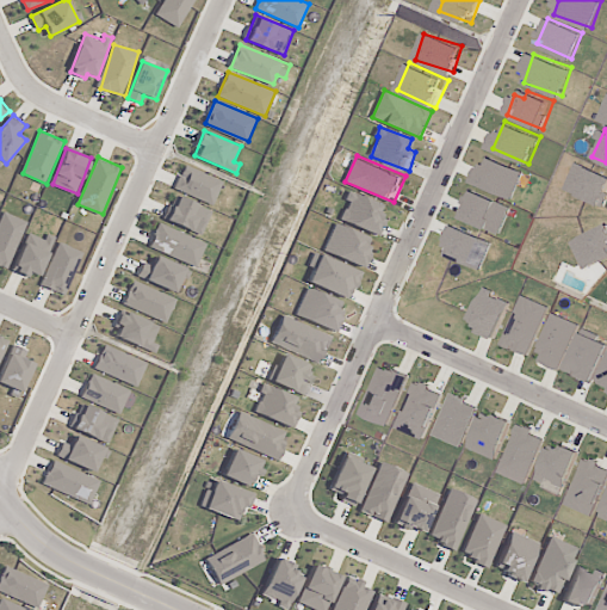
[(476,182),(514,198),(526,171),(494,156),(490,166),(483,164),(476,182)]
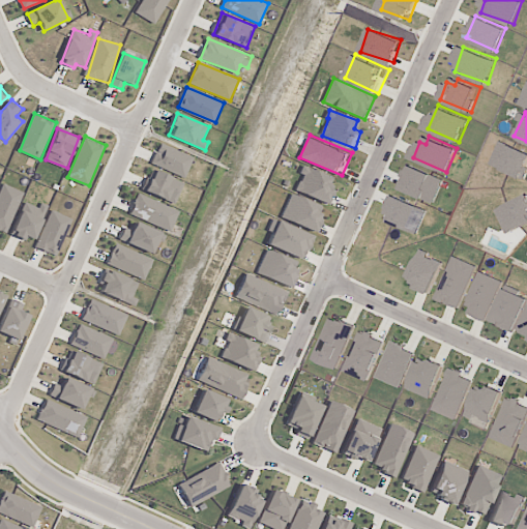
[(526,149),(503,140),(493,164),(526,178),(526,149)]
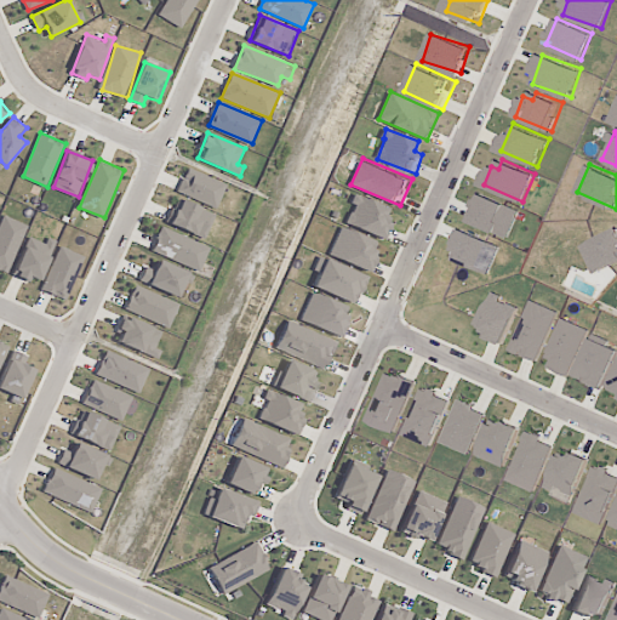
[(227,181),(187,169),(180,194),(220,206),(227,181)]
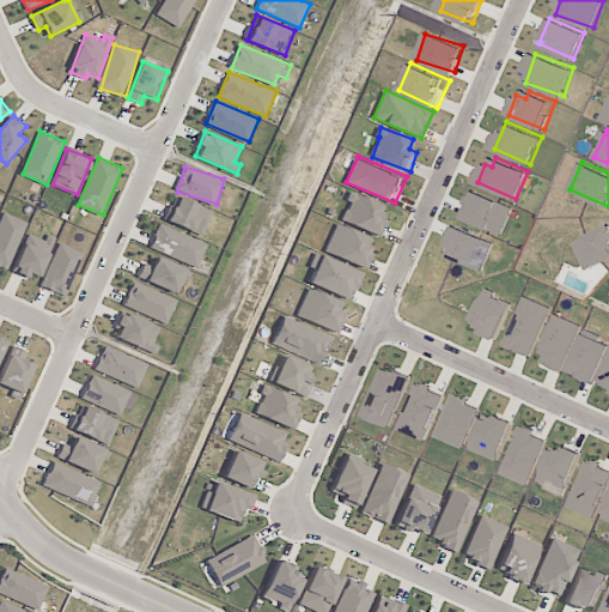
[(342,219),(379,236),(388,218),(383,216),(387,206),(354,192),(342,219)]
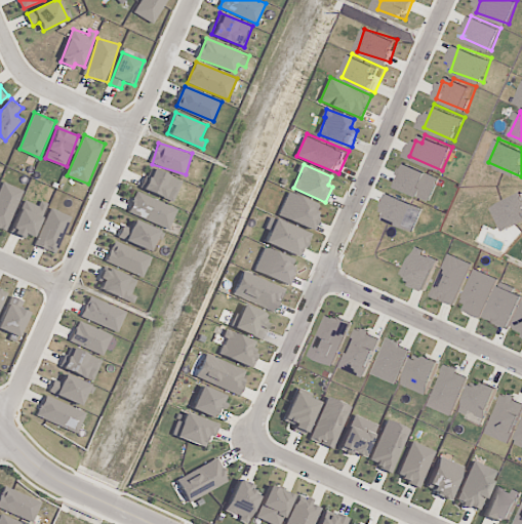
[(434,199),(441,174),(407,164),(400,190),(434,199)]
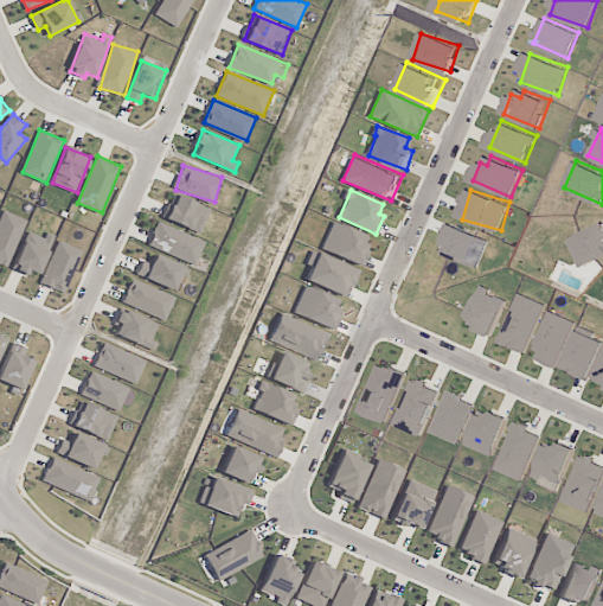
[(201,233),(212,209),(174,193),(165,217),(201,233)]
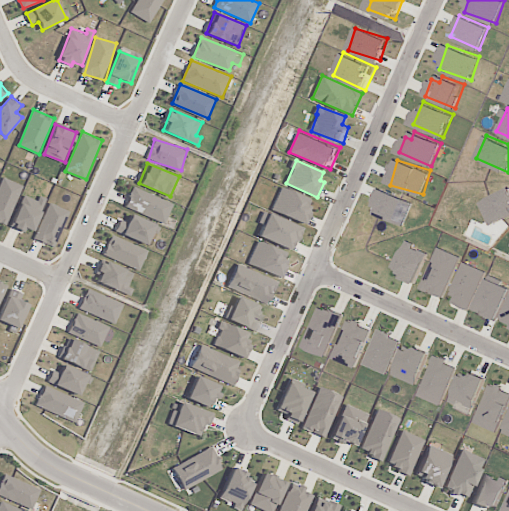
[(0,186),(0,221),(7,225),(24,185),(4,176),(0,186)]
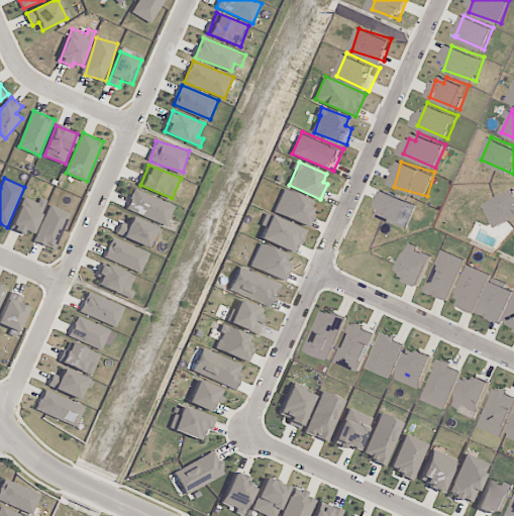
[(176,205),(136,188),(128,207),(168,224),(176,205)]
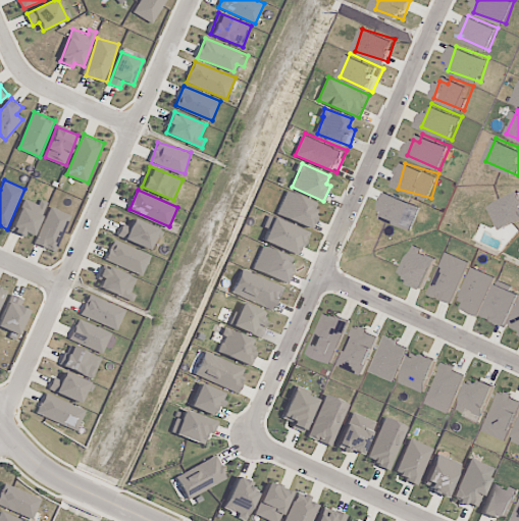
[(316,202),(288,191),(278,214),(313,228),(319,212),(313,210),(316,202)]
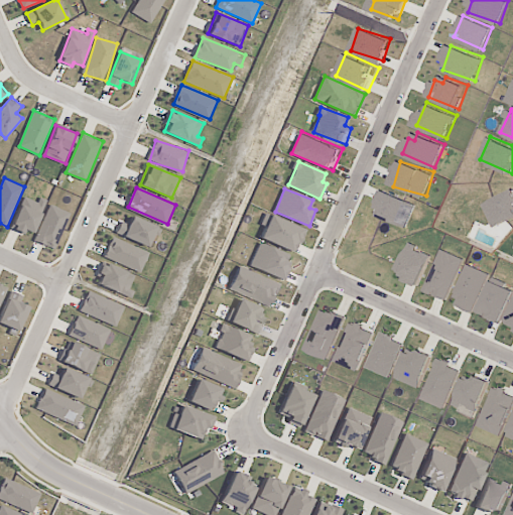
[(407,228),(418,205),(388,189),(377,213),(407,228)]
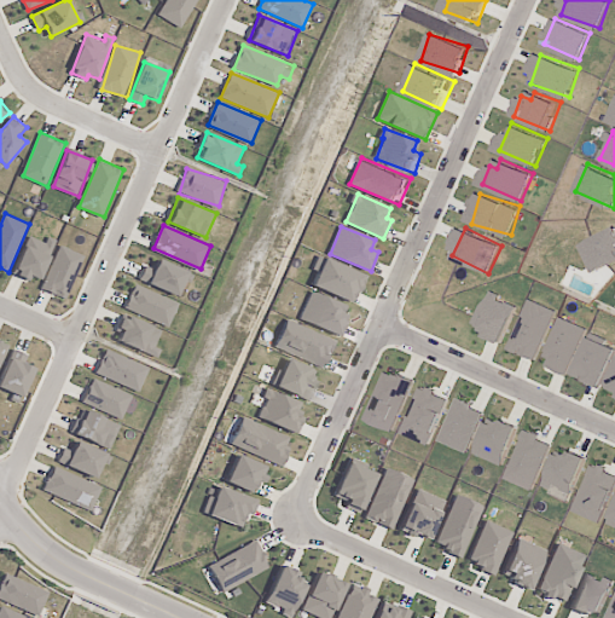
[(614,227),(581,243),(595,271),(614,261),(614,227)]
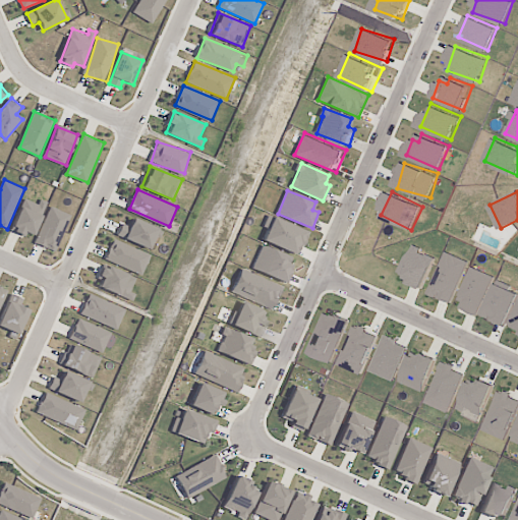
[(41,198),(39,204),(24,197),(12,229),(34,237),(48,201),(41,198)]
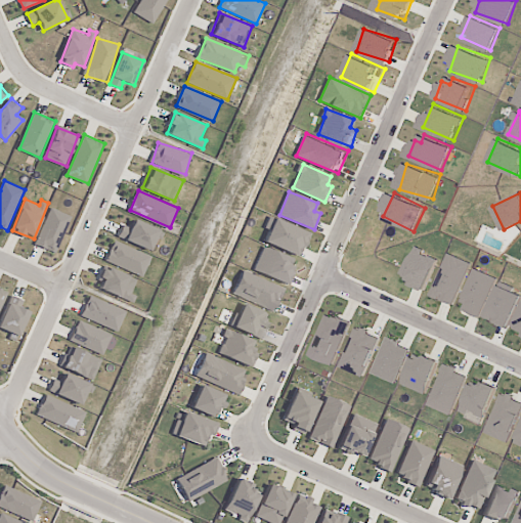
[(56,253),(73,216),(52,207),(36,244),(56,253)]
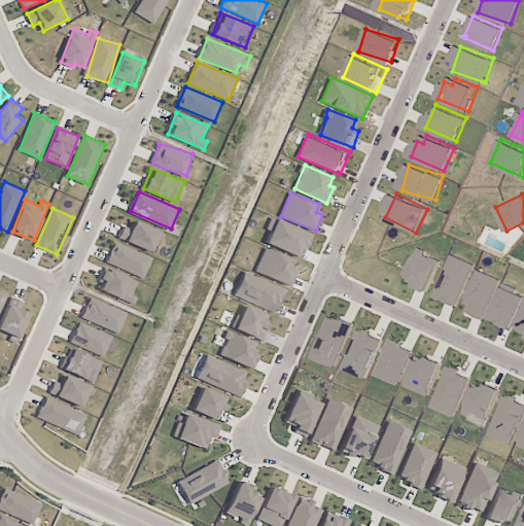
[(267,243),(302,257),(312,234),(273,217),(268,229),(272,231),(267,243)]
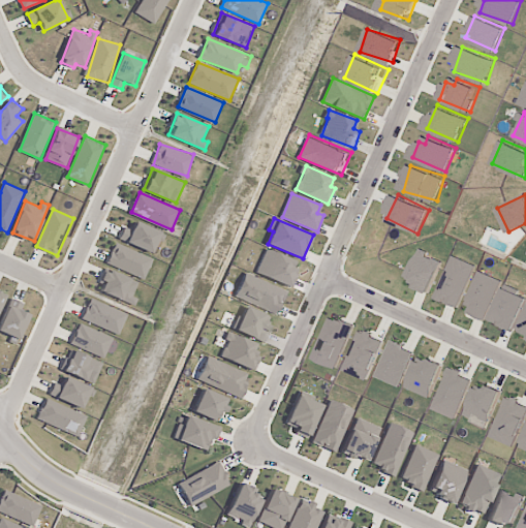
[(125,225),(120,241),(154,251),(161,229),(135,221),(133,227),(125,225)]
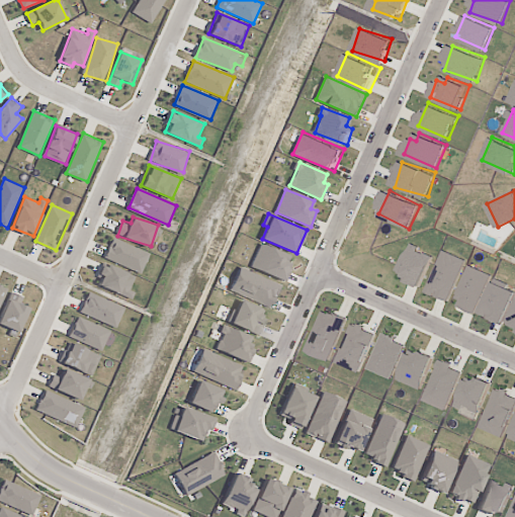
[(151,252),(113,237),(105,257),(143,271),(151,252)]
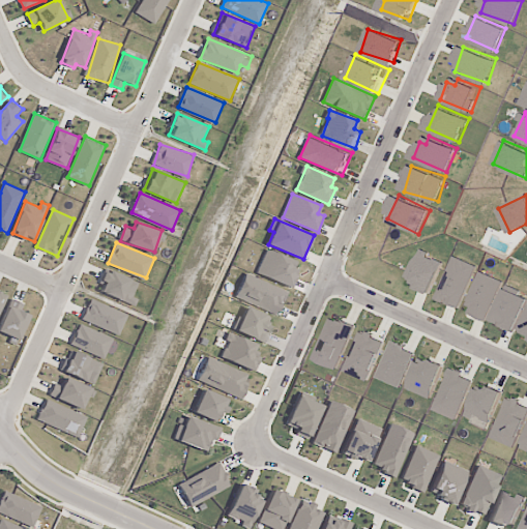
[(291,287),(301,263),(267,248),(258,272),(291,287)]
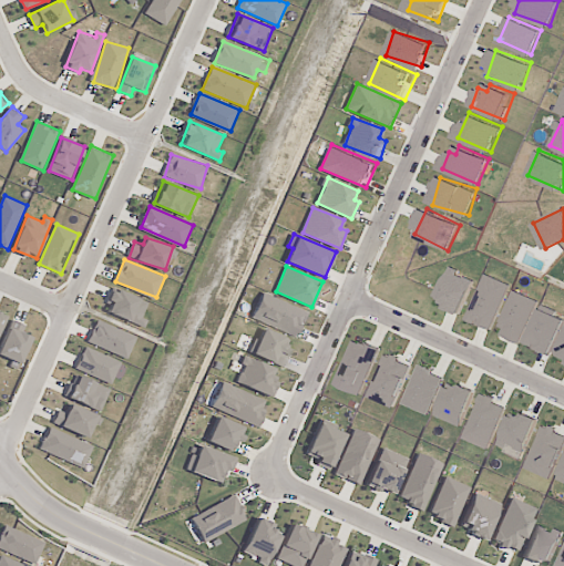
[(440,298),(449,301),(447,308),(463,314),(477,278),(451,268),(440,298)]
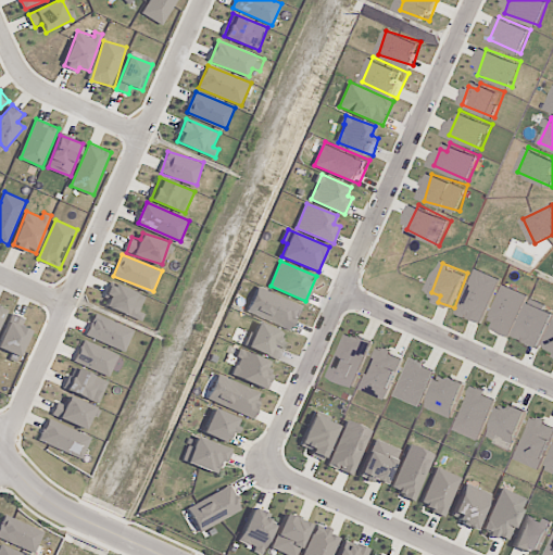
[(485,323),(503,278),(478,267),(460,313),(485,323)]
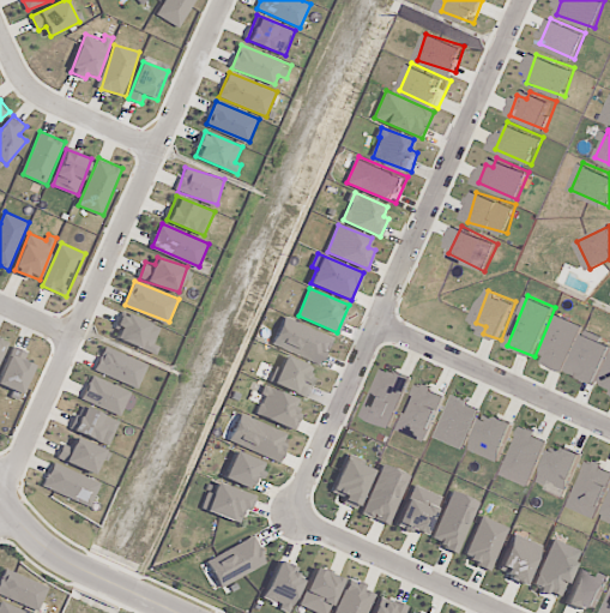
[(158,335),(162,328),(125,312),(115,337),(157,355),(164,338),(158,335)]
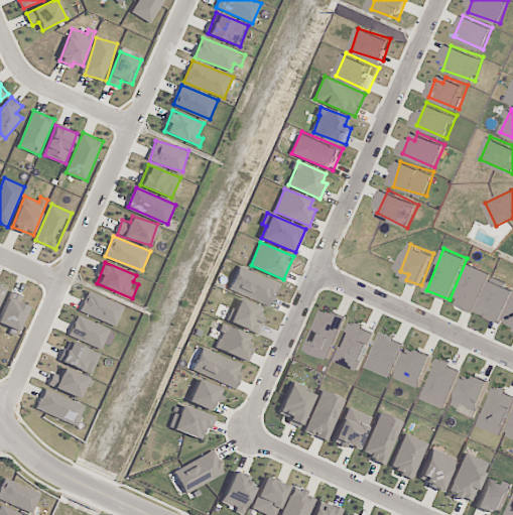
[(459,304),(476,311),(493,273),(471,263),(457,294),(462,296),(459,304)]
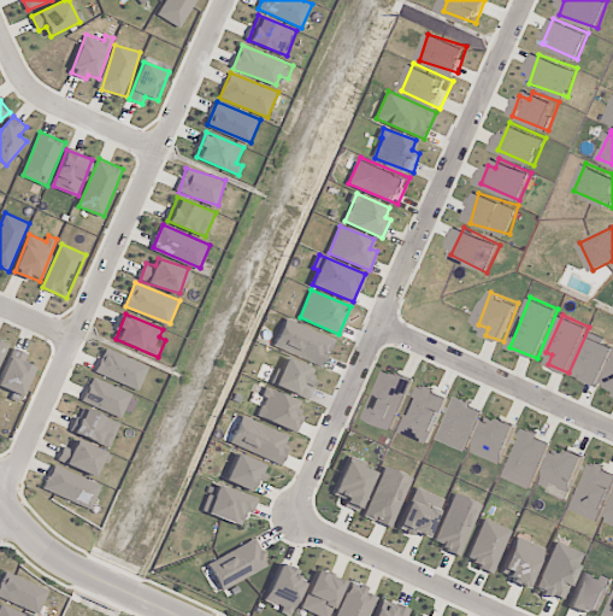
[(275,345),(325,365),(336,339),(287,318),(275,345)]
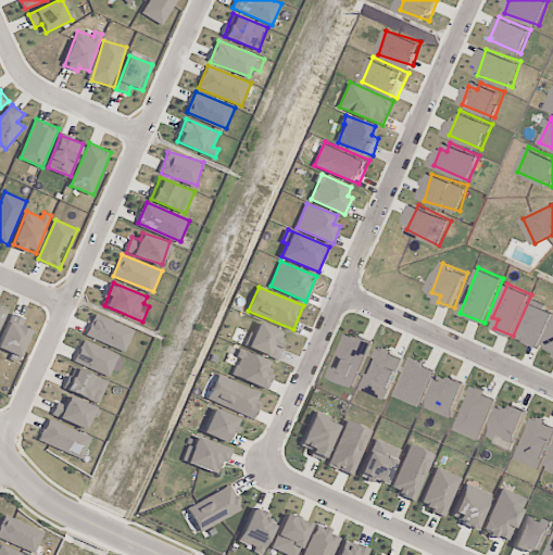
[(552,310),(532,302),(518,337),(544,347),(552,324),(552,310)]
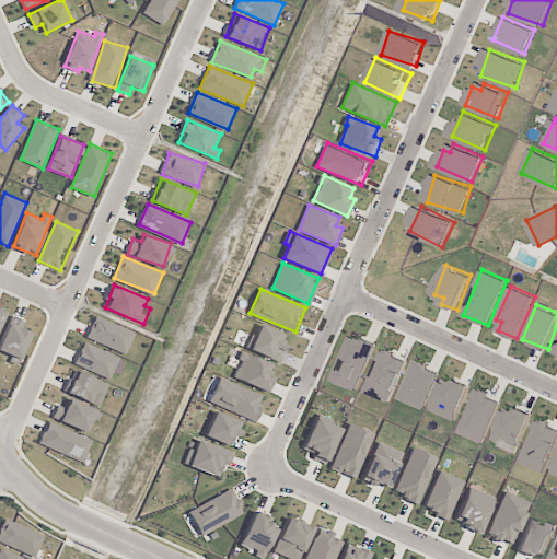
[(0,333),(10,313),(0,307),(0,333)]
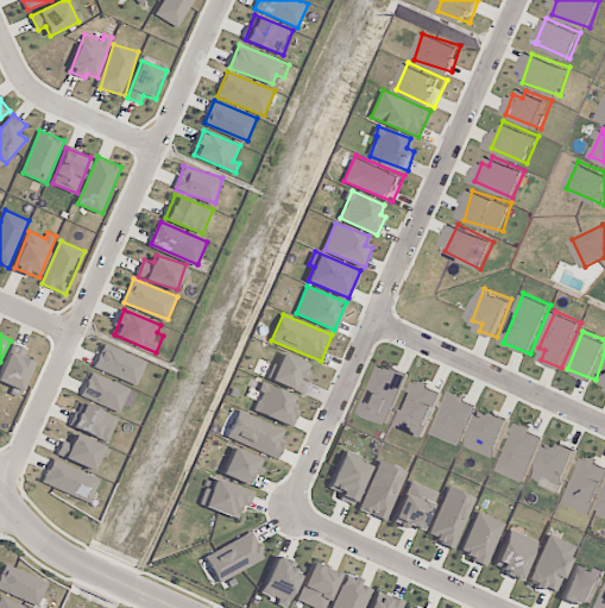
[(0,381),(24,390),(35,362),(26,358),(30,349),(13,343),(0,380),(0,381)]
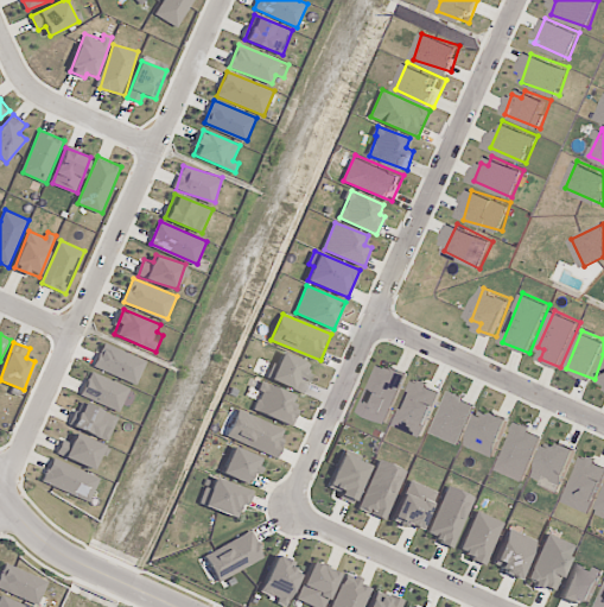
[(139,383),(147,359),(103,343),(95,368),(139,383)]
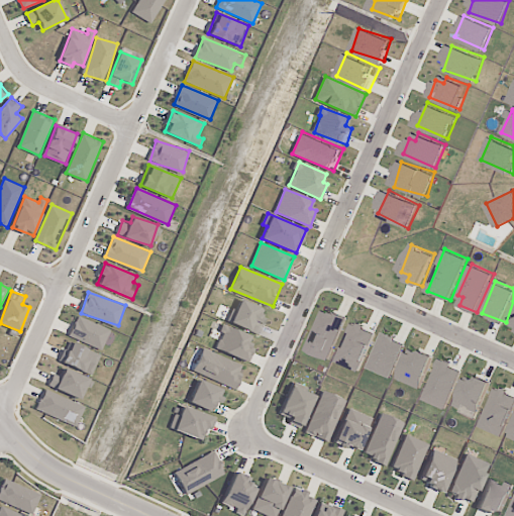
[(229,321),(261,335),(269,318),(258,313),(261,307),(240,298),(229,321)]
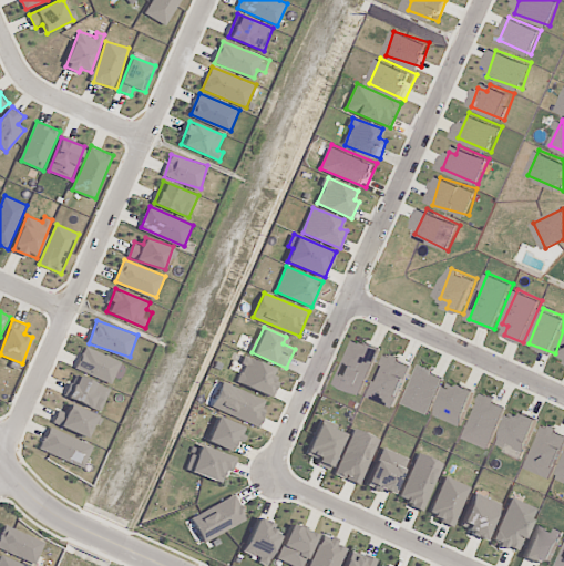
[(338,383),(362,394),(383,348),(358,337),(338,383)]
